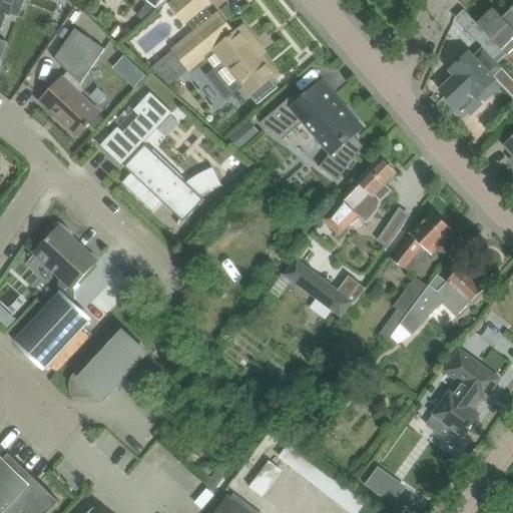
[(9,15),(14,0),(0,0),(0,28),(6,13),(9,15)]
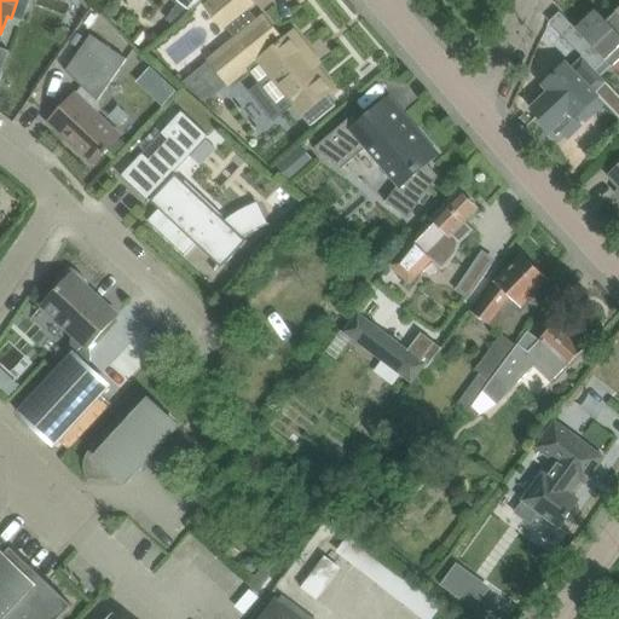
[(174,0),(183,6),(175,15),(180,18),(201,0),(174,0)]
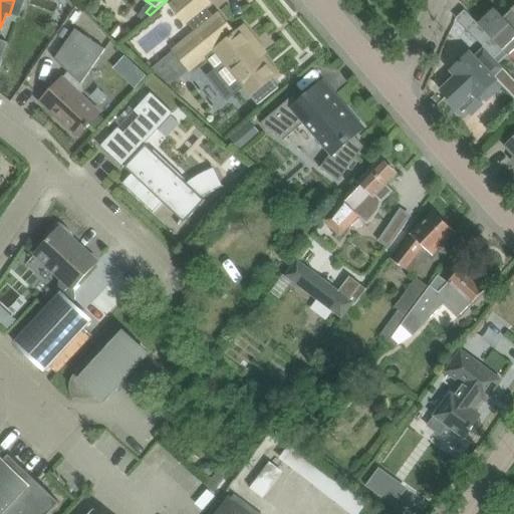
[(211,4),(207,0),(175,0),(171,3),(187,24),(188,22),(206,8),(211,4)]
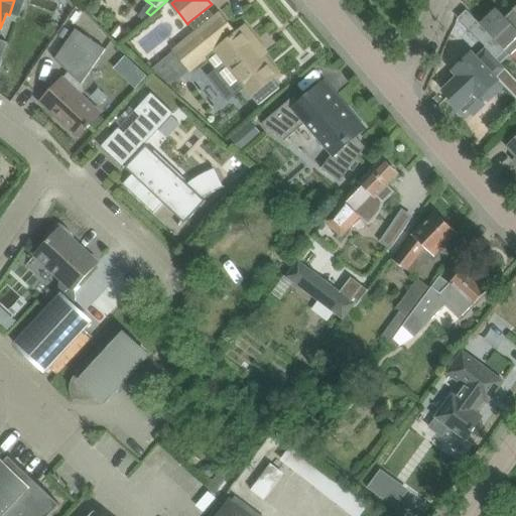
[(515,7),(506,18),(515,28),(515,7)]
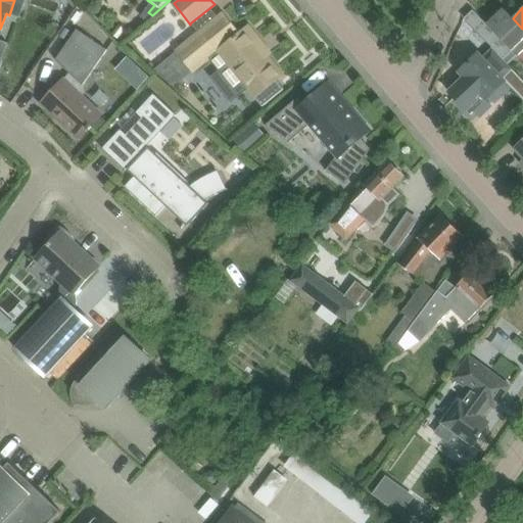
[(198,32),(177,50),(195,73),(217,54),(228,68),(212,81),(232,105),(247,92),(260,108),(284,90),(281,86),(276,80),(282,75),(257,44),(260,42),(248,27),(239,35),(222,13),(217,17),(209,8),(191,22),(198,32)]
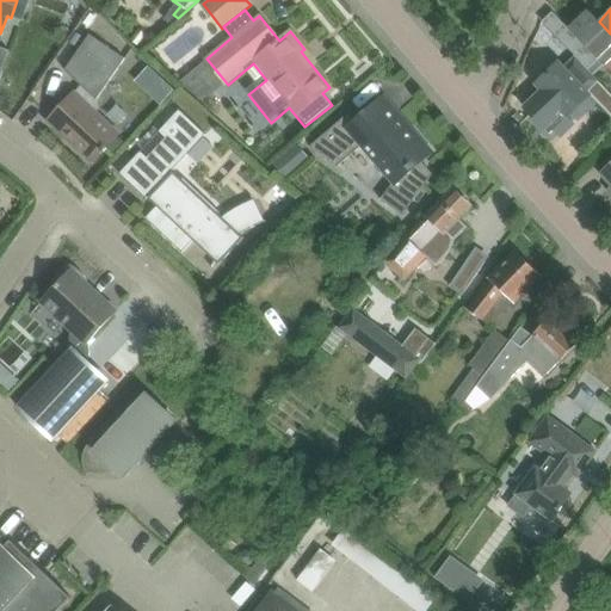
[(604,65),(604,66),(610,59),(610,34),(599,22),(588,11),(568,30),(569,31),(571,30),(579,38),(568,49),(576,57),(593,75),(604,65)]
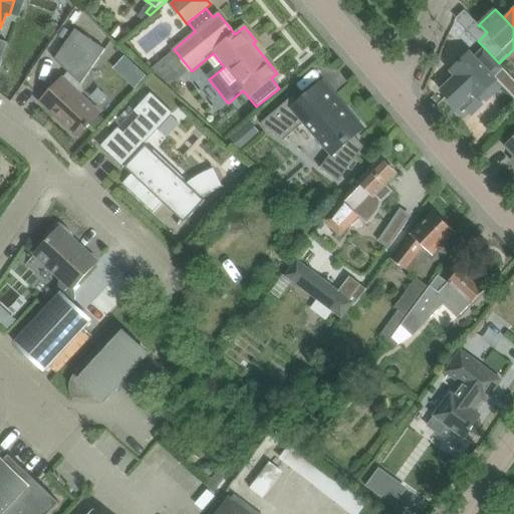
[(63,77),(43,99),(62,117),(60,120),(77,137),(86,126),(87,129),(90,124),(89,123),(100,112),(81,94),(83,91),(83,84),(82,83),(105,49),(75,29),(55,59),(69,72),(63,78),(63,77)]
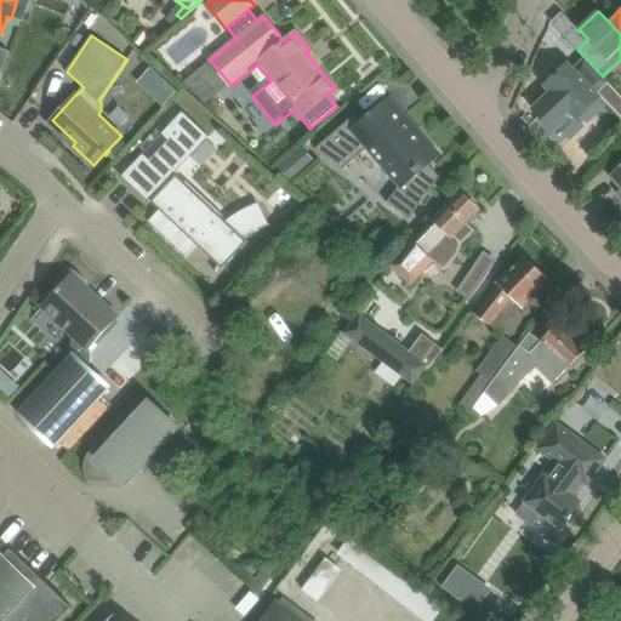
[(608,81),(603,77),(586,58),(574,69),(569,63),(545,86),(551,92),(533,109),(554,131),(573,115),(581,125),(605,101),(596,92),(608,81)]
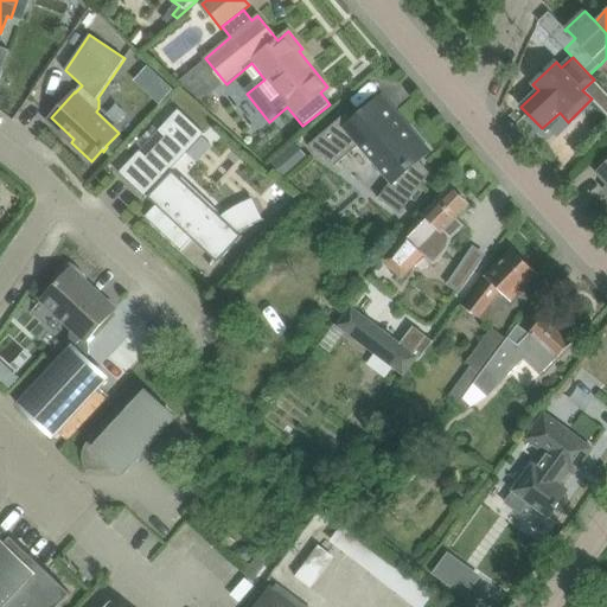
[(337,165),(360,145),(391,180),(378,198),(400,215),(430,173),(419,160),(429,152),(410,131),(408,133),(378,100),(357,119),(350,110),(308,147),(336,166),(337,165)]
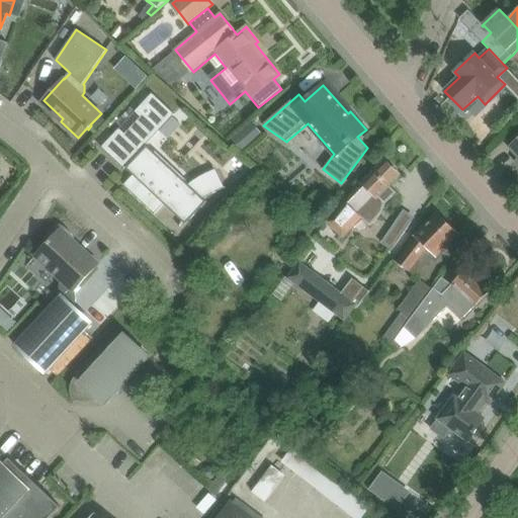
[(152,93),(136,110),(141,116),(124,134),(119,128),(101,147),(124,168),(126,166),(127,167),(126,168),(127,169),(128,168),(135,174),(123,185),(155,214),(165,203),(183,220),(179,226),(180,227),(184,221),(190,212),(197,205),(201,202),(205,199),(214,194),(224,190),(229,188),(228,187),(227,187),(217,169),(187,185),(184,182),(187,180),(156,151),(155,152),(147,145),(175,114),(152,93)]
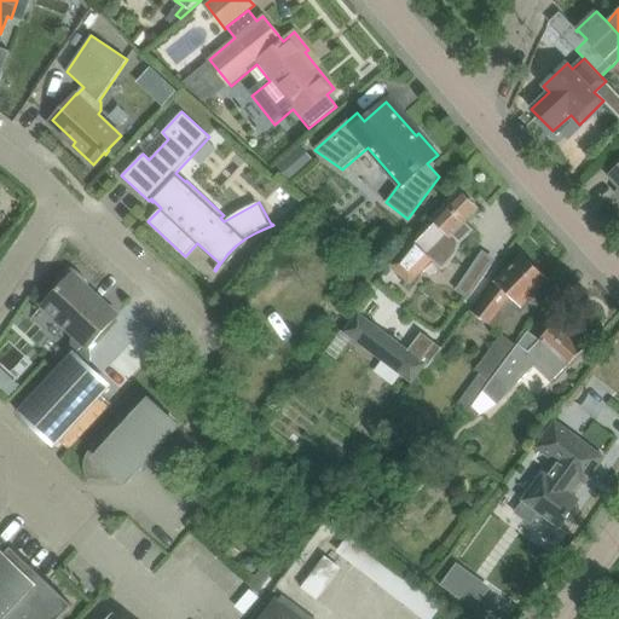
[(302,172),(289,155),(277,166),(290,181),(302,172)]
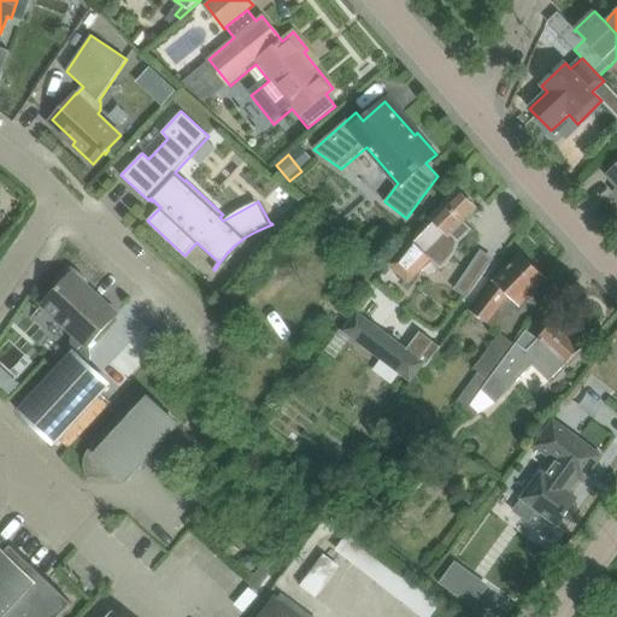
[(616,165),(606,176),(616,187),(616,165)]
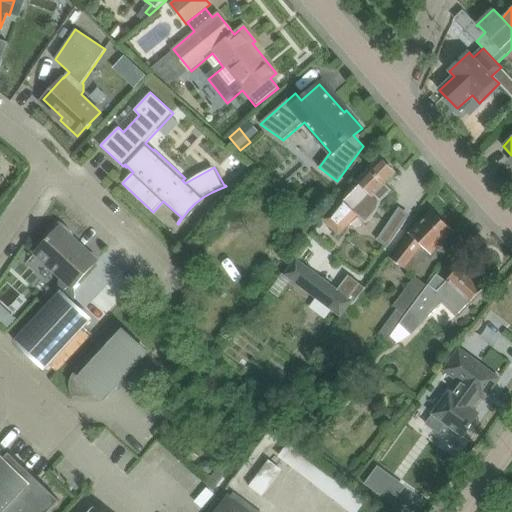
[(341,197),(322,218),(339,235),(359,215),(365,221),(366,223),(370,219),(374,216),(376,212),(379,208),(380,204),(381,202),(392,190),(385,184),(396,174),(380,158),(358,181),(357,180),(341,197)]
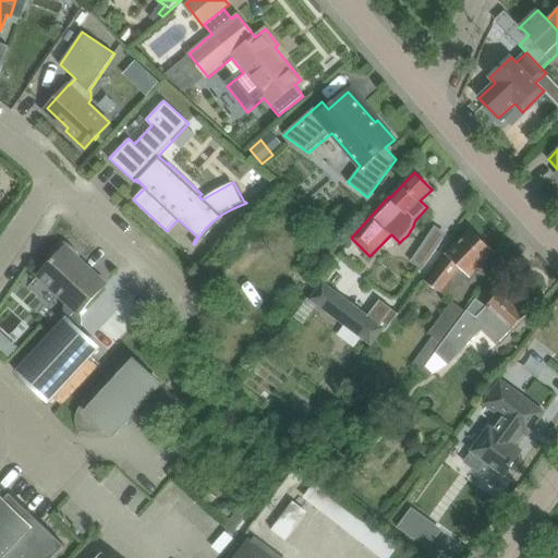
[(440,292),(448,298),(469,276),(494,252),(472,230),(447,255),(448,255),(427,282),(440,292)]
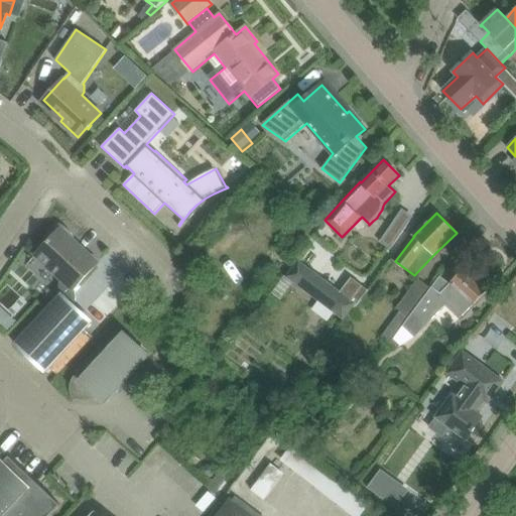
[(73,239),(75,237),(73,234),(69,229),(66,227),(60,224),(47,237),(50,239),(35,255),(62,280),(59,283),(59,292),(61,295),(15,345),(45,372),(92,321),(73,304),(76,301),(75,291),(74,290),(96,265),(74,245),(76,242),(73,239)]
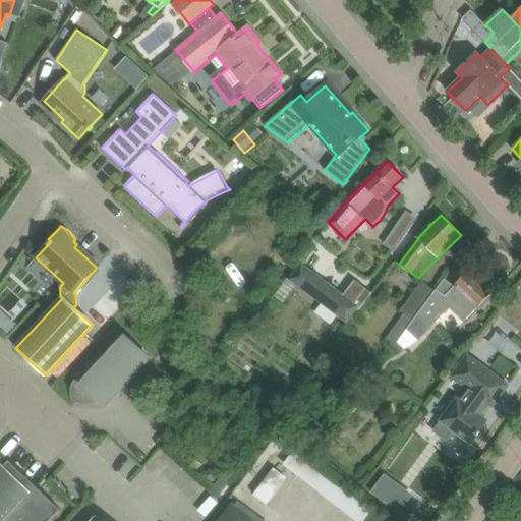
[(288,277),(275,295),(284,301),(296,285),(347,323),(357,309),(359,310),(371,293),(355,281),(345,294),(302,262),(289,278),(288,277)]
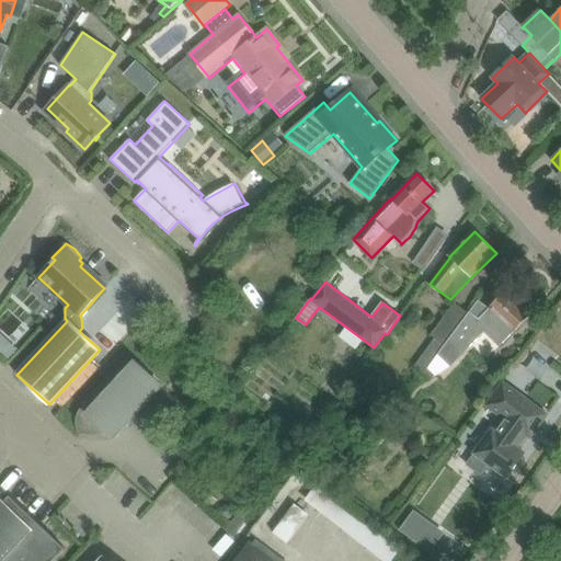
[(469,313),(438,354),(451,366),(484,332),(500,346),(531,316),(506,290),(489,308),(479,300),(469,313)]
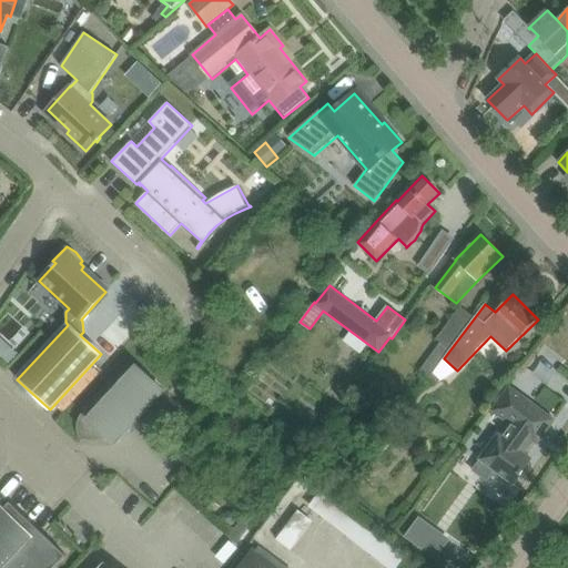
[(444,358),(475,317),(460,307),(437,340),(440,343),(419,369),(429,377),(444,358)]
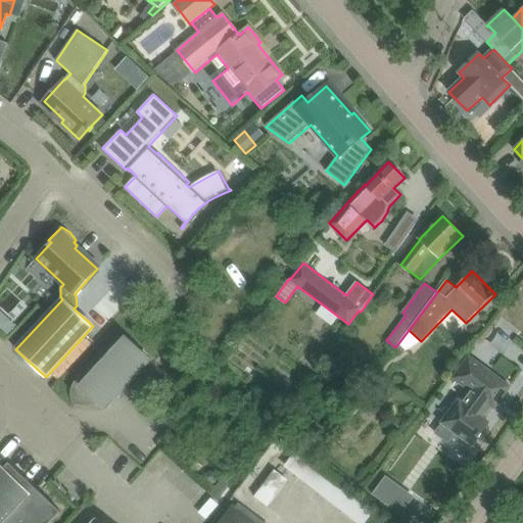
[(117,336),(77,379),(74,384),(73,386),(72,391),(72,397),(73,400),(75,405),(100,405),(111,392),(115,396),(150,359),(127,337),(124,341),(117,336)]
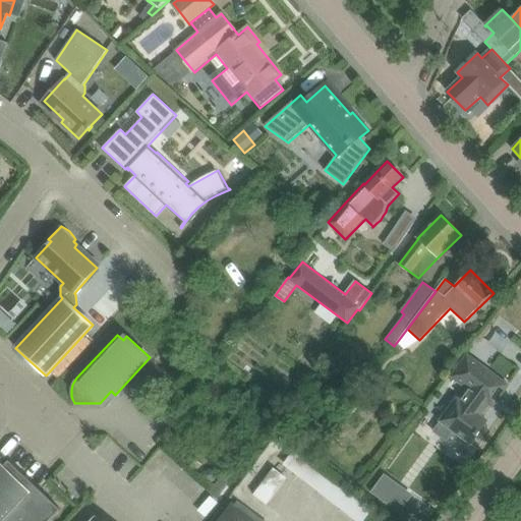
[(441,421),(433,431),(447,442),(454,431),(471,445),(480,432),(479,431),(487,420),(480,416),(487,406),(491,397),(498,399),(509,386),(467,355),(451,377),(467,389),(459,400),(457,398),(440,421),(441,421)]
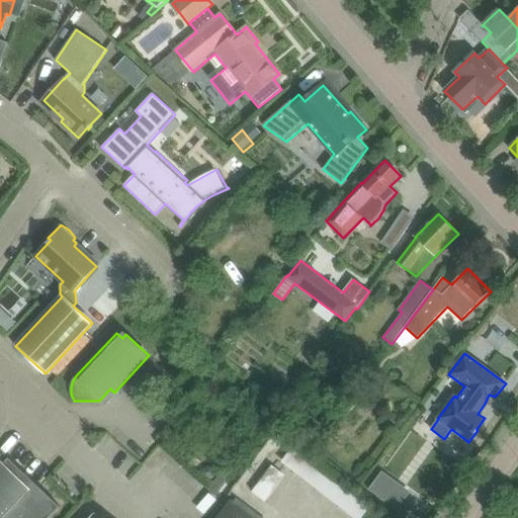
[(376,486),(297,424),(286,438),(365,500),(376,486)]
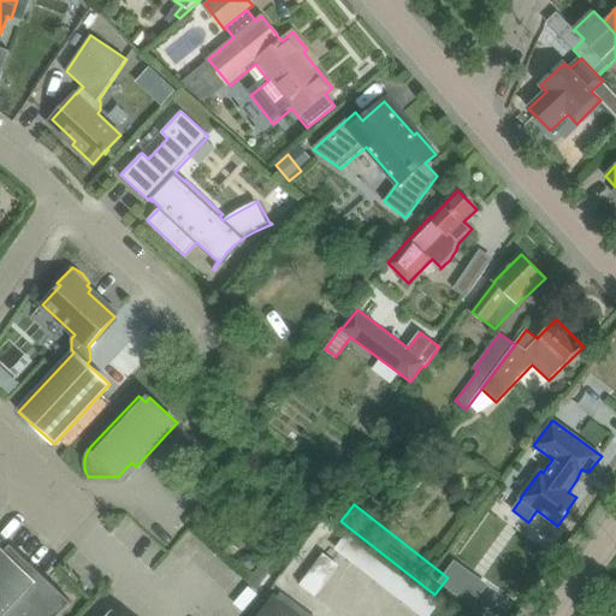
[(0,545),(0,615),(59,615),(72,603),(11,545),(6,551),(0,545)]
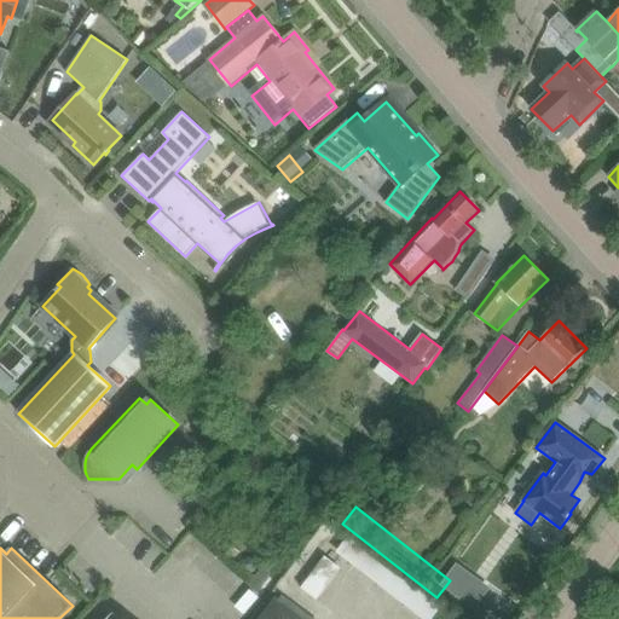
[(301,589),(313,597),(337,566),(325,556),(301,589)]
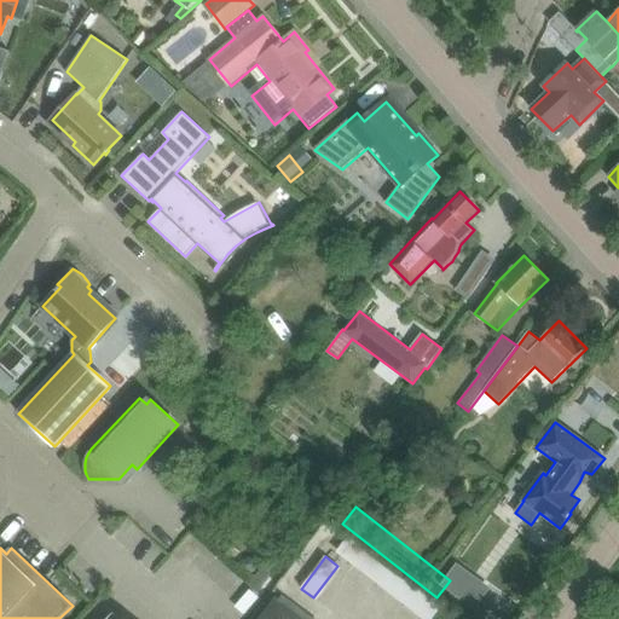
[(302,618),(275,597),(258,618),(302,618)]
